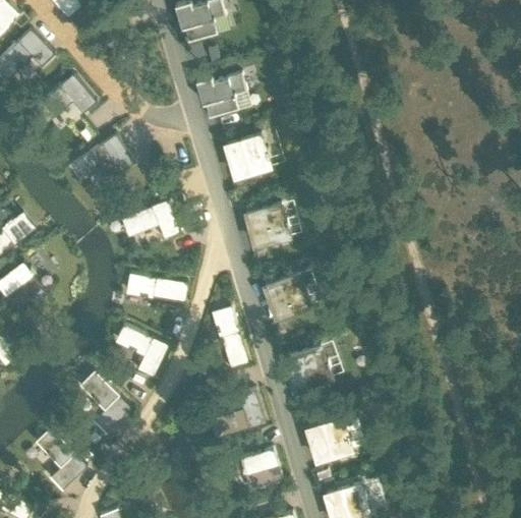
[(1,0),(0,0),(0,37),(19,17),(1,0)]
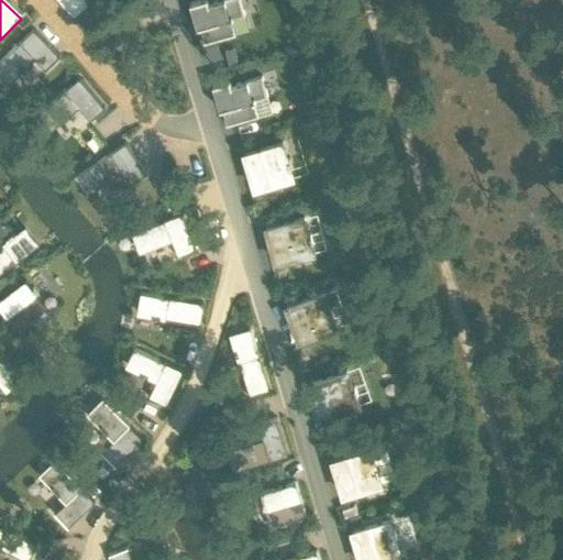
[(55,0),(73,19),(87,6),(81,0),(55,0)]
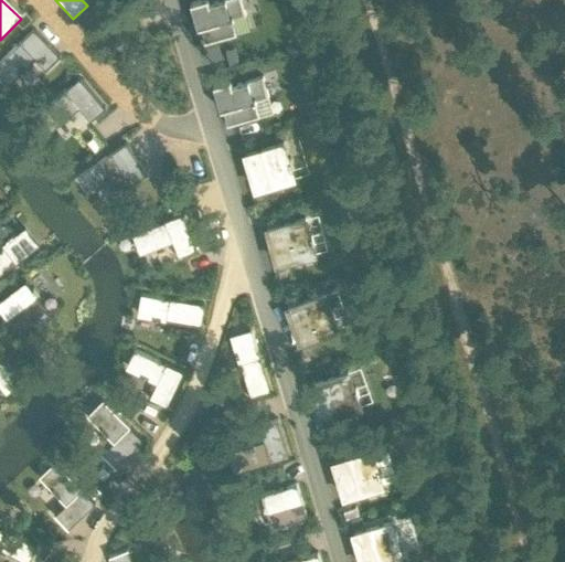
[(208,0),(190,6),(198,32),(200,31),(204,46),(235,38),(231,22),(245,18),(241,0),(230,0),(209,6),(208,0)]
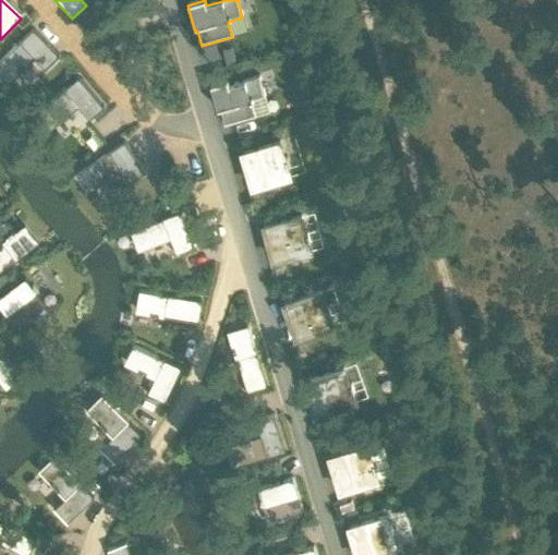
[(25,14),(15,24),(22,31),(32,21),(25,14)]
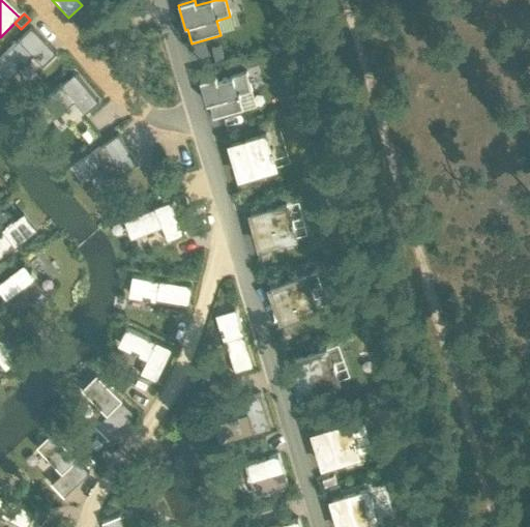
[(31,33),(0,64),(0,78),(7,86),(10,83),(17,78),(34,60),(42,68),(55,57),(31,33)]
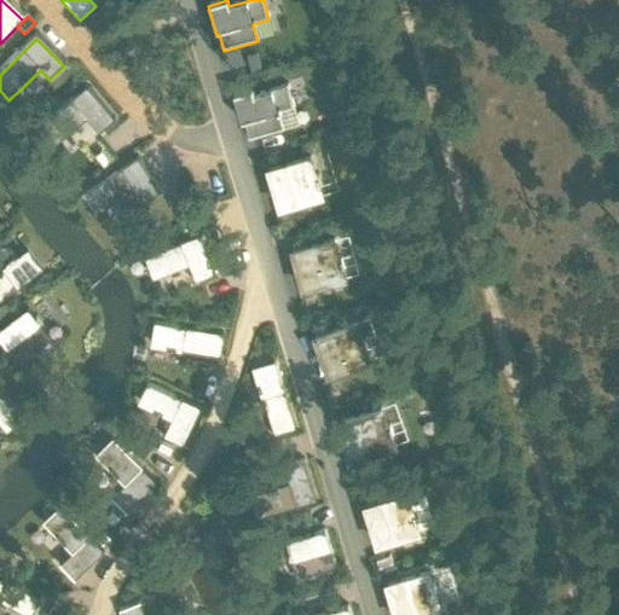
[(278,88),(322,75),(313,46),(270,59),(278,88)]
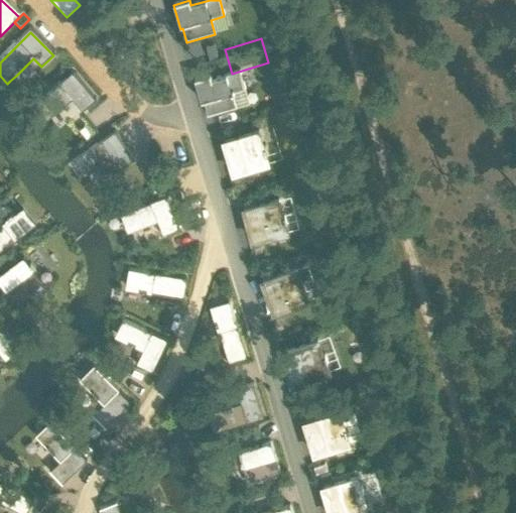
[(214,45),(206,47),(210,59),(218,57),(214,45)]
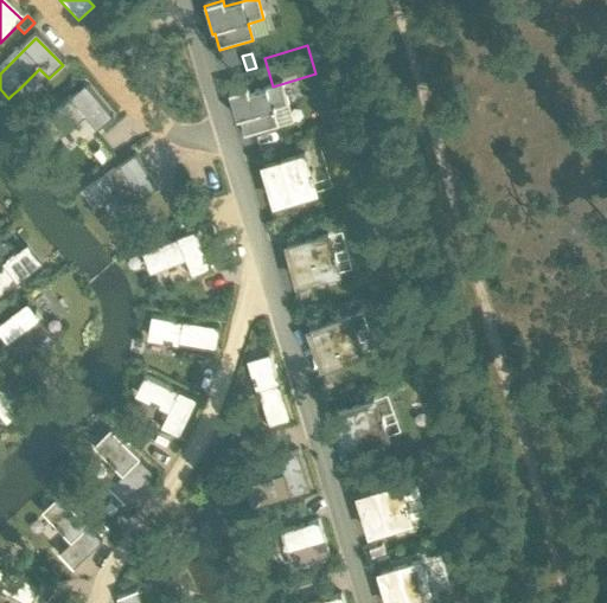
[(248,88),(229,94),(237,122),(240,121),(244,138),(278,128),(273,111),(288,107),(282,85),(249,94),(248,88)]
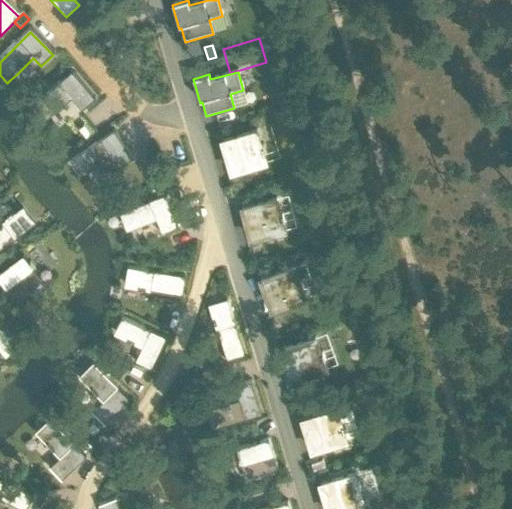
[(70,75),(33,112),(47,126),(50,123),(56,118),(73,101),(81,109),(93,98),(70,75)]
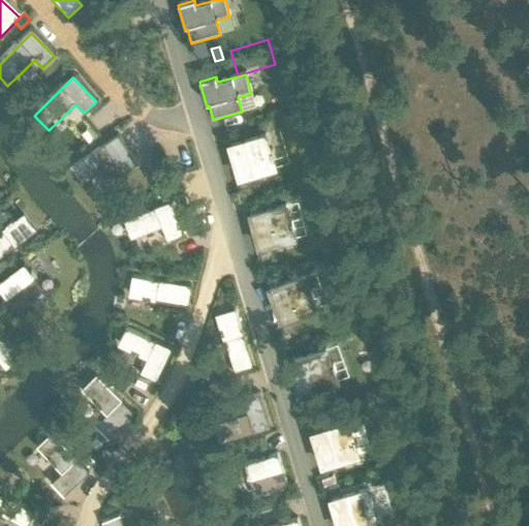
[(87,129),(81,134),(89,144),(95,138),(87,129)]
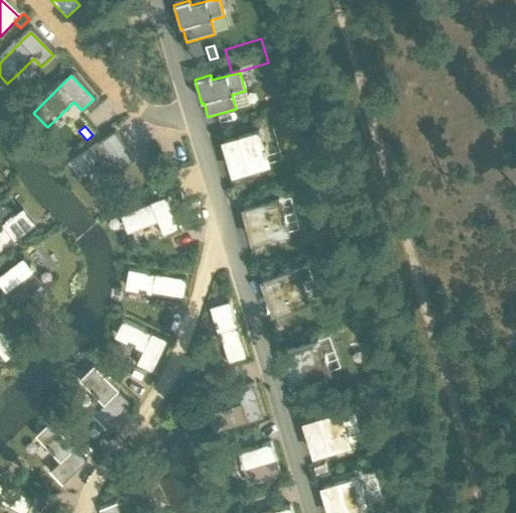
[(259,134),(224,143),(233,174),(267,165),(265,157),(267,156),(265,149),(263,149),(259,134)]
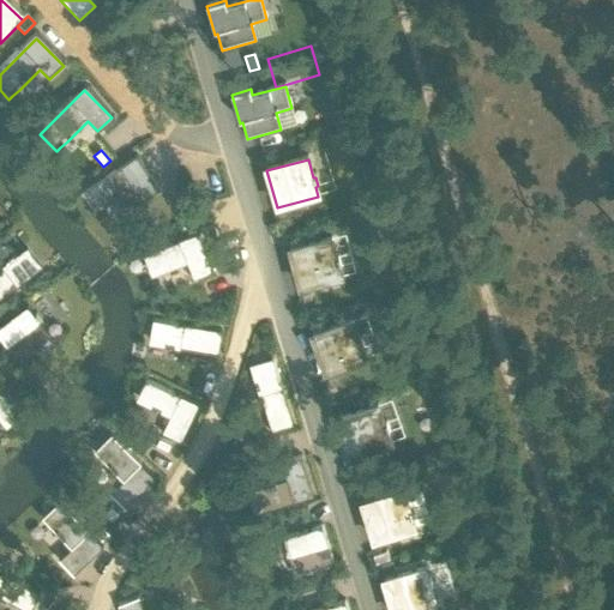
[(138,163),(86,198),(100,218),(116,207),(136,193),(144,205),(160,194),(138,163)]
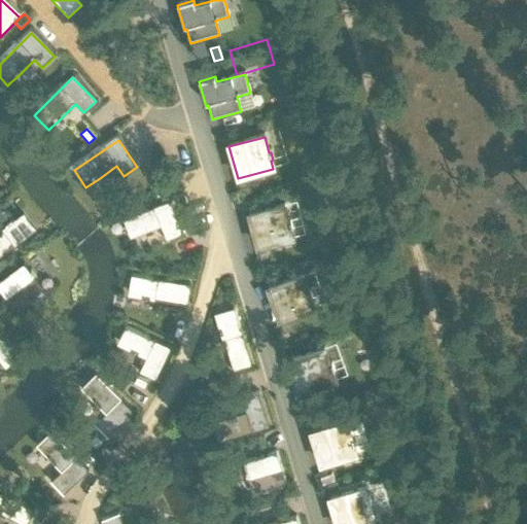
[(109,186),(129,220),(141,213),(136,204),(146,198),(132,173),(109,186)]
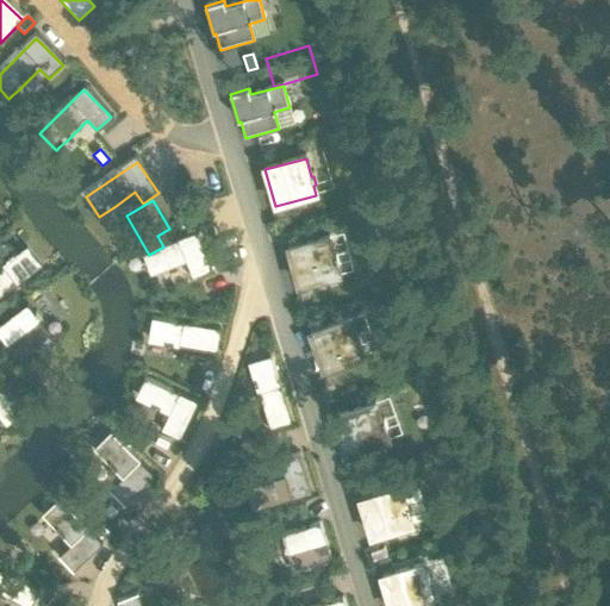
[(182,201),(173,207),(181,219),(190,214),(182,201)]
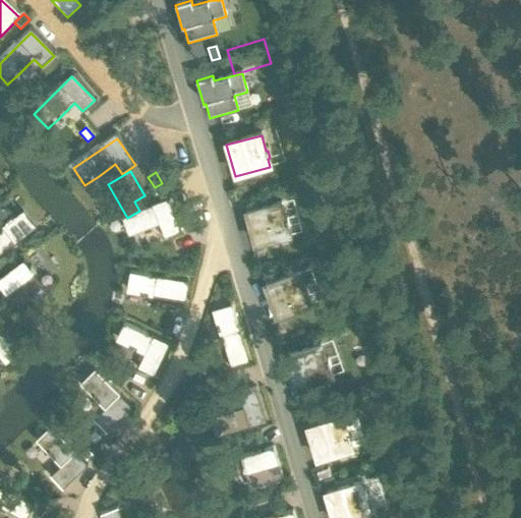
[(282,204),(246,213),(255,244),(290,235),(288,227),(290,226),(288,218),(286,219),(282,204)]
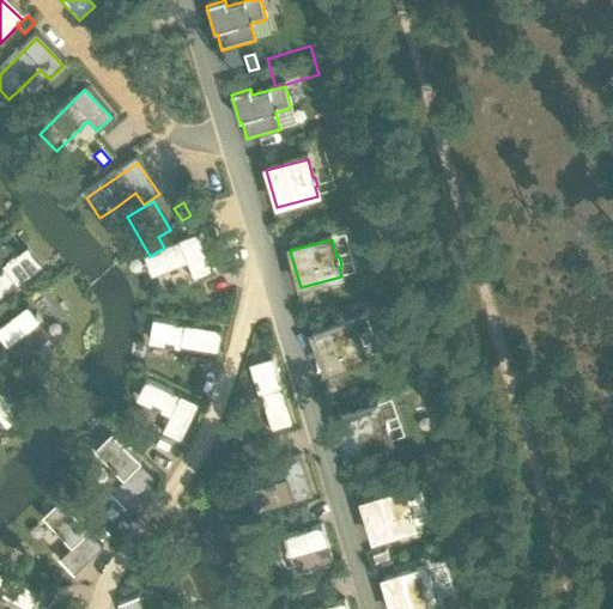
[(196,241),(143,262),(145,267),(152,284),(187,269),(193,282),(211,275),(204,257),(196,241)]
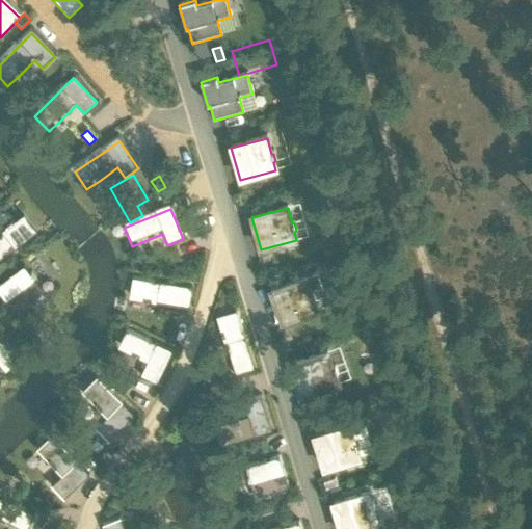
[(0,259),(34,233),(21,216),(0,233),(2,235),(0,236),(0,259)]
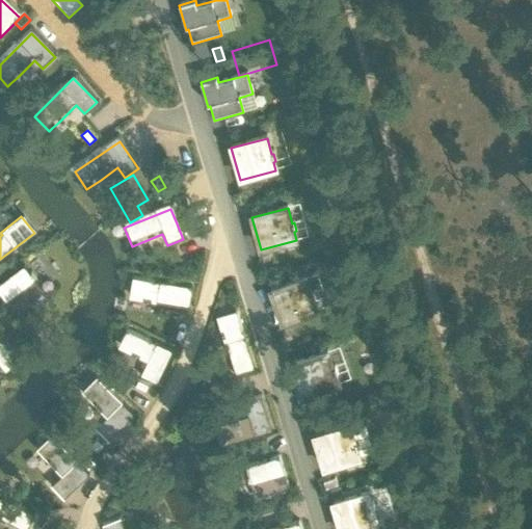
[(271,247),(249,255),(260,286),(282,279),(271,247)]
